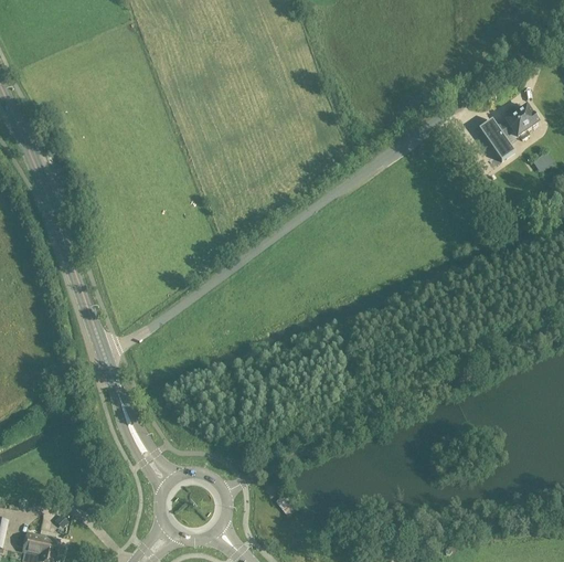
[(504,136),(512,131),(517,137),(519,136),(521,139),(529,135),(527,131),(538,123),(538,122),(538,119),(535,115),(532,115),(527,106),(518,112),(513,106),(506,110),(510,117),(500,124),(496,125),(492,119),(479,128),(485,137),(485,138),(486,138),(501,160),(514,151),(504,137),(504,136)]
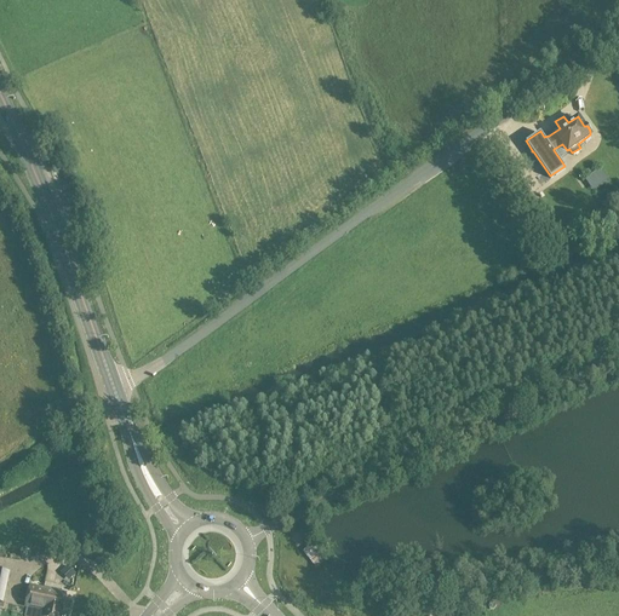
[(321,559),(308,543),(302,548),(315,564),(321,559)]
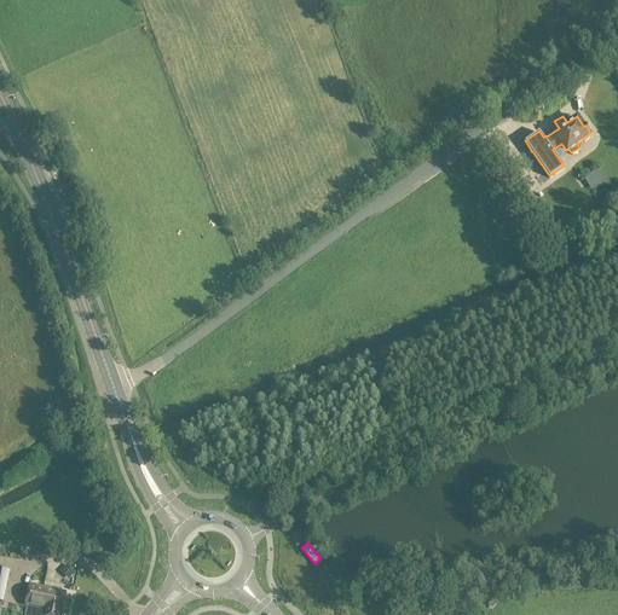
[(0,599),(3,599),(10,568),(0,566),(0,599)]
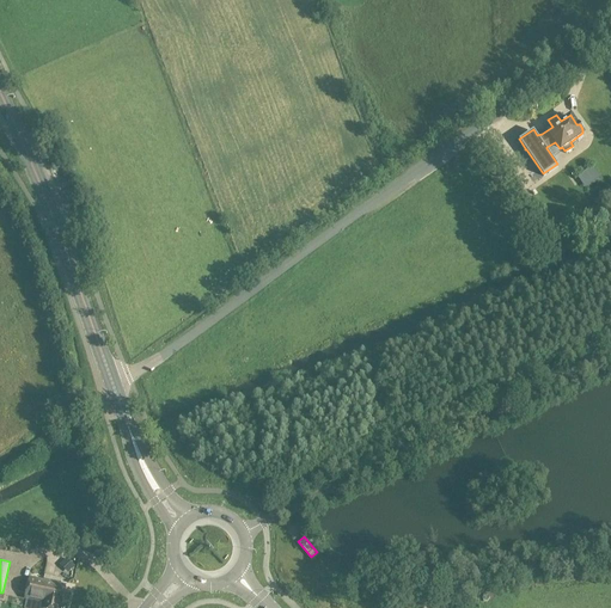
[(63,582),(28,575),(26,581),(19,579),(18,589),(25,591),(24,596),(25,597),(24,607),(26,607),(43,607),(44,607),(52,607),(57,607),(59,605),(63,582)]
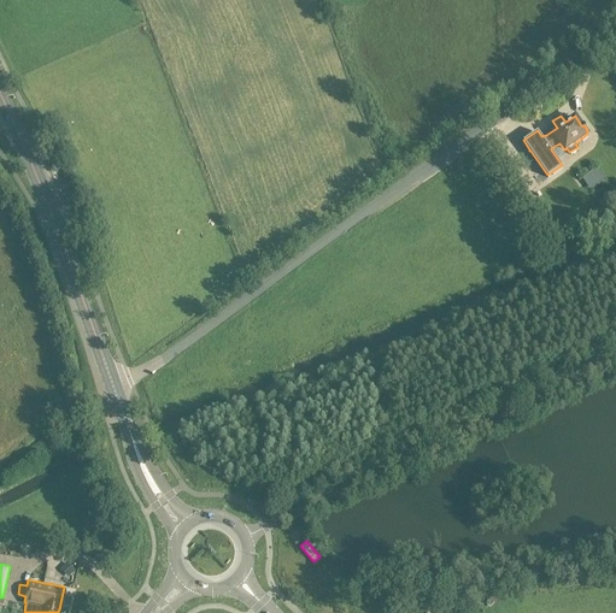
[(432,612),(433,602),(421,602),(422,612),(424,611),(423,612),(432,612)]
